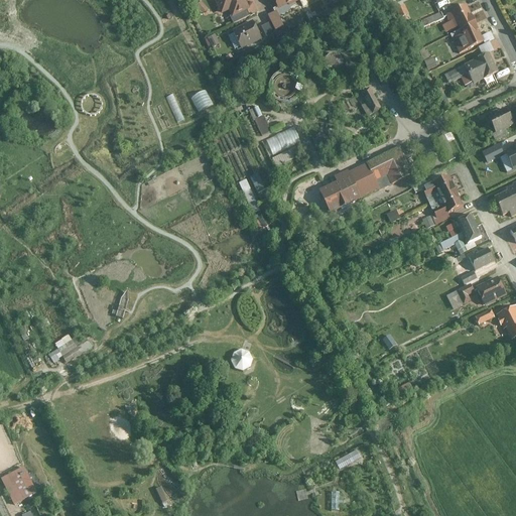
[(245,0),(215,0),(214,1),(222,17),(229,14),(232,20),(248,13),(251,11),(245,0)]
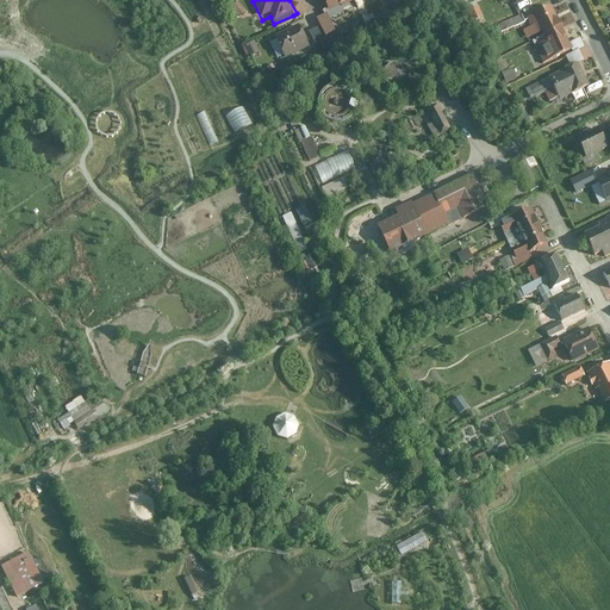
[(324,0),(332,14),(355,2),(353,0),(324,0)]
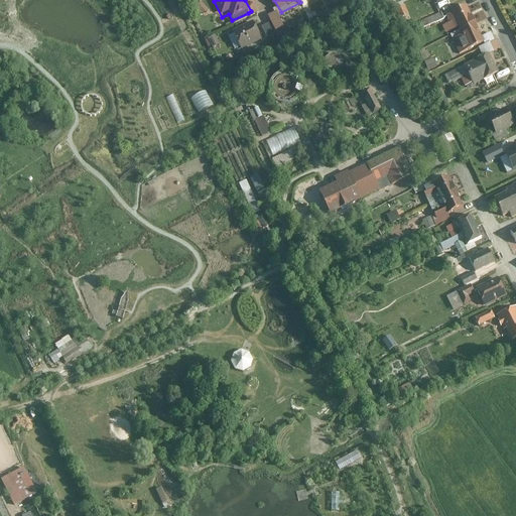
[(209,9),(202,2),(197,7),(204,14),(209,9)]
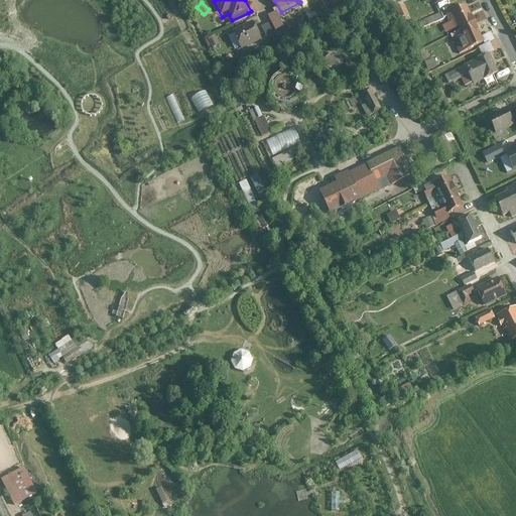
[(404,5),(396,9),(400,18),(408,14),(404,5)]
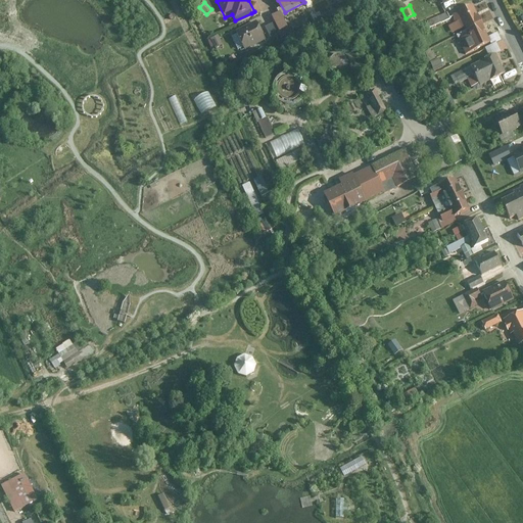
[(466,31),(468,33),(483,27),(474,7),(452,17),(456,25),(449,28),(454,36),(466,31)]
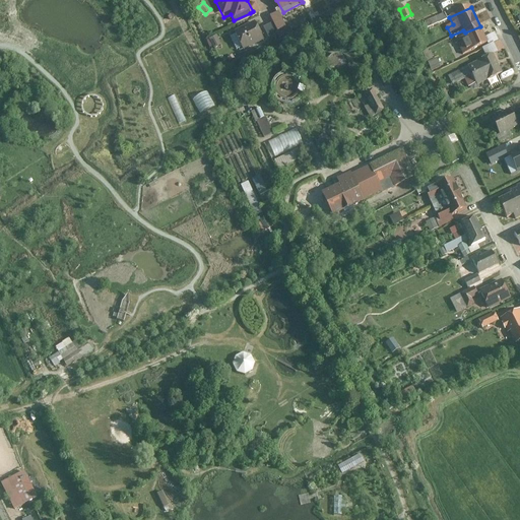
[(252,18),(250,13),(234,20),(233,20),(236,26),(252,18)]
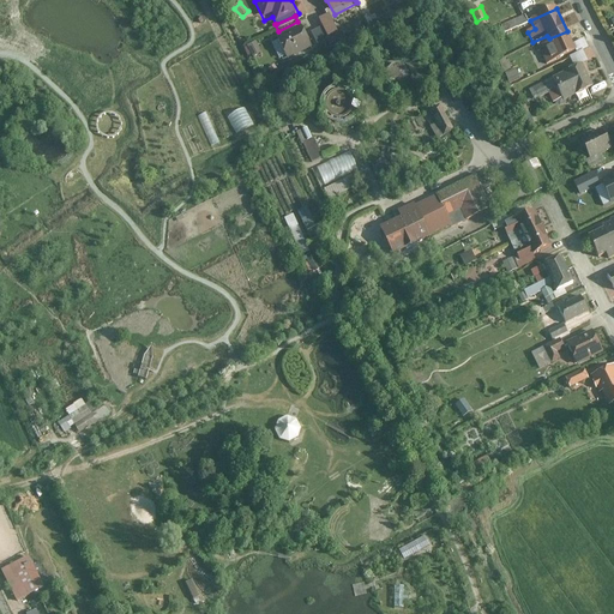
[(323,30),(327,41),(339,36),(331,18),(319,23),(323,30)]
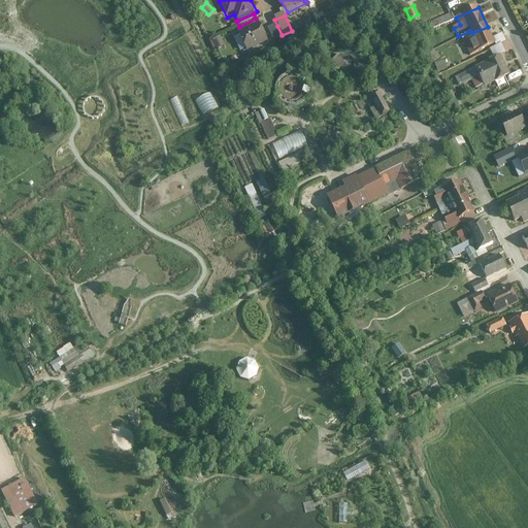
[(452,15),(432,24),(434,30),(455,21),(452,15)]
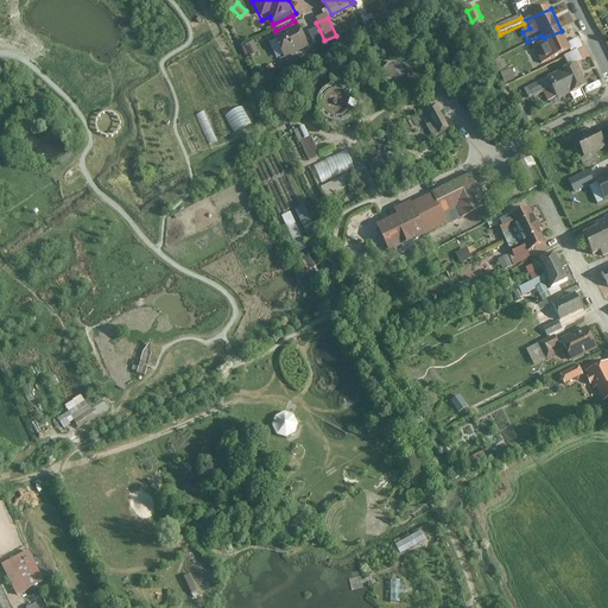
[(297,27),(273,39),(285,62),(309,50),(297,27)]
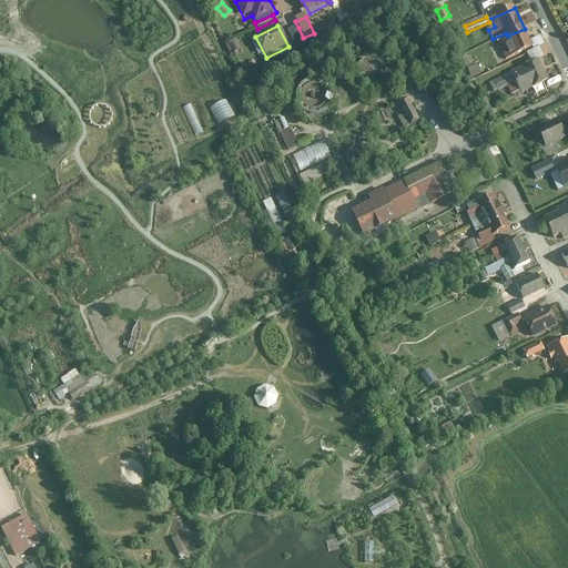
[(298,28),(288,32),(293,43),(303,38),(298,28)]
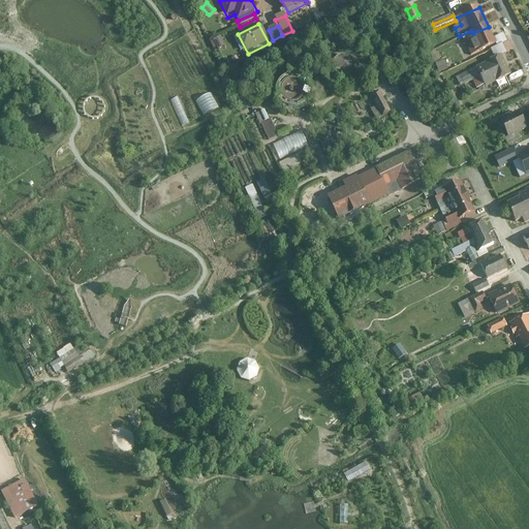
[(489,27),(473,33),(475,38),(465,42),(472,56),(497,44),(489,27)]
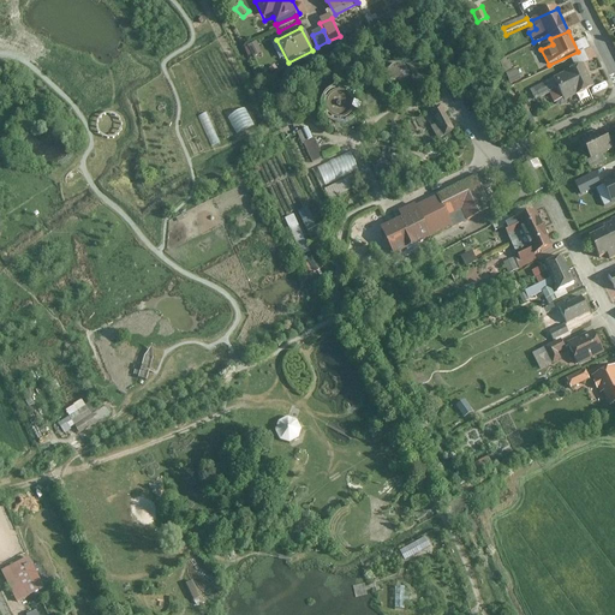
[(262,53),(256,42),(248,47),(252,58),(262,53)]
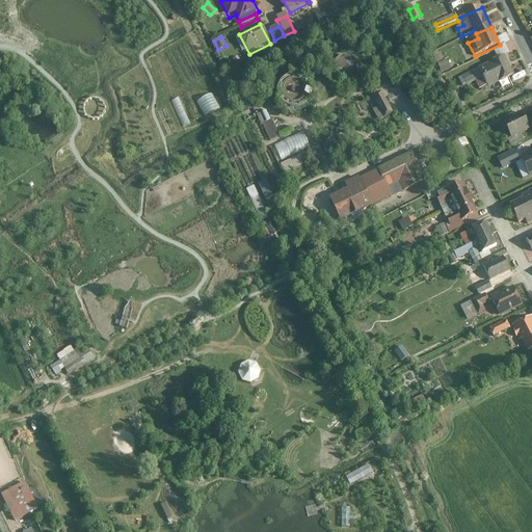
[(335,62),(335,67),(337,72),(341,75),(347,76),(352,74),(355,70),(356,64),(355,60),(353,56),(349,54),(345,54),(341,55),(337,58),(335,62)]
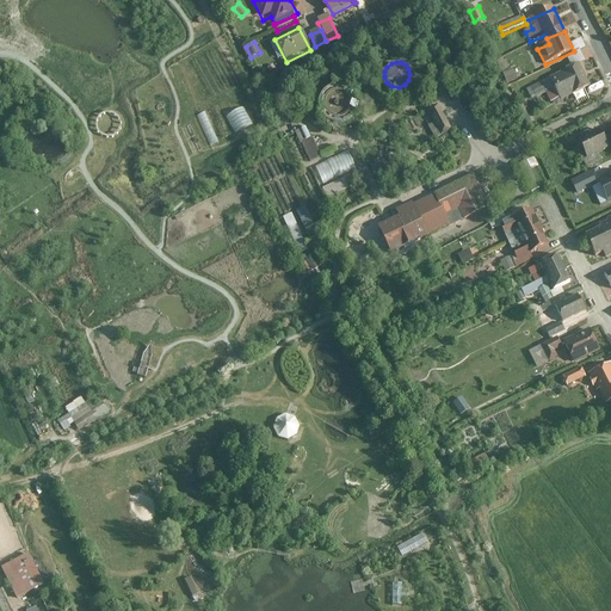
[(556,92),(586,78),(581,67),(551,81),(556,92)]
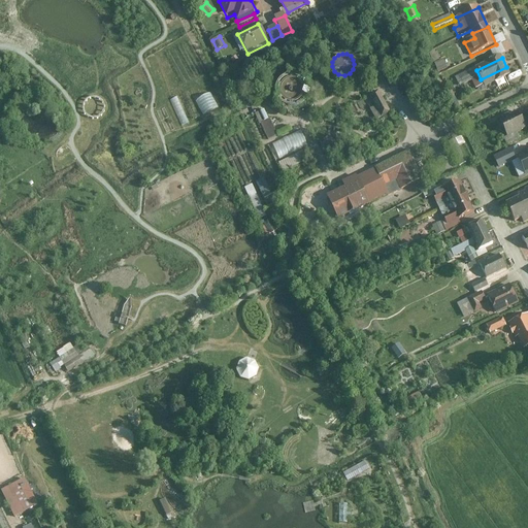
[(512,77),(506,67),(481,79),(486,89),(512,77)]
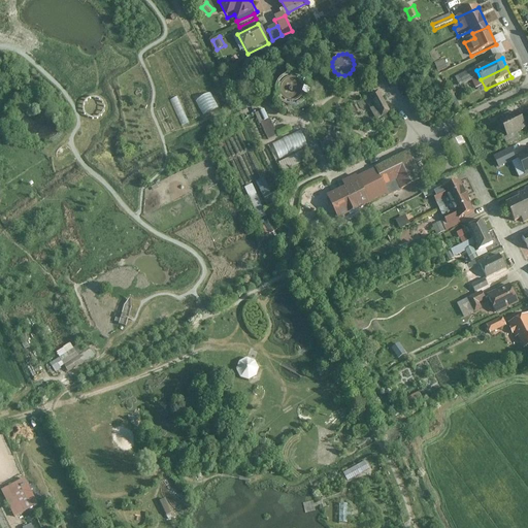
[(275,89),(276,94),(279,99),(284,103),(290,104),(296,104),(301,101),(305,97),(307,91),(307,85),(305,80),(302,76),(298,73),(293,72),(288,73),(283,75),(278,78),(276,84),(275,89)]
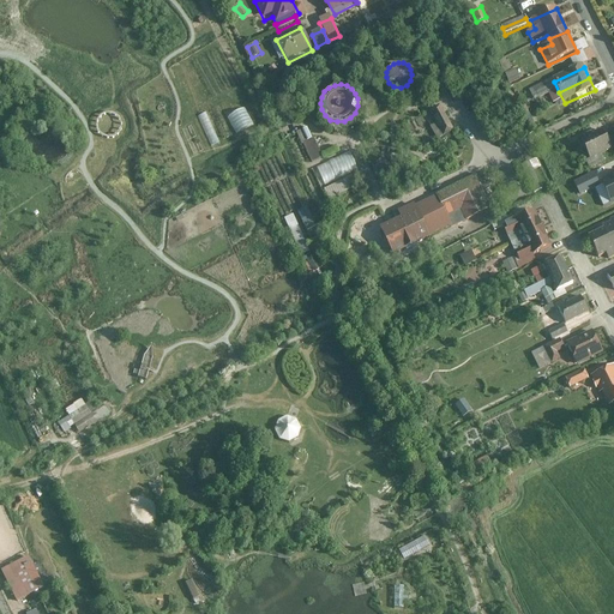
[(455,131),(440,104),(429,110),(444,137),(455,131)]
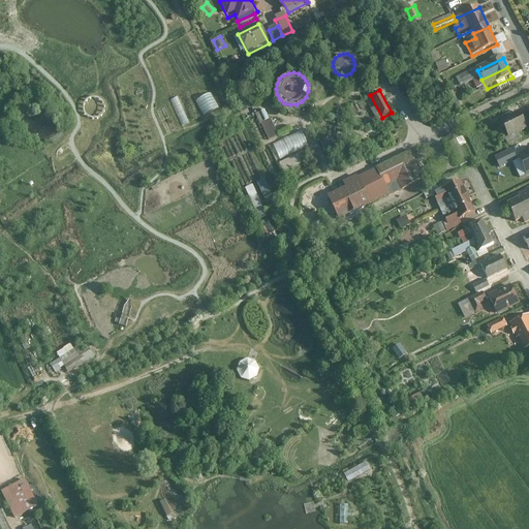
[(190,92),(173,99),(183,125),(200,118),(190,92)]
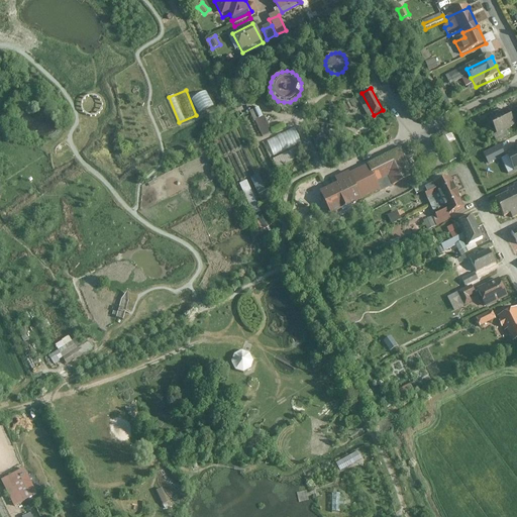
[(251,110),(262,136),(271,132),(261,107),(251,110)]
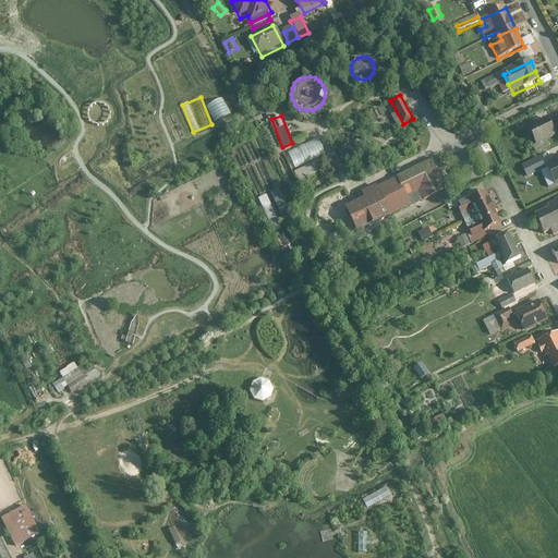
[(554,136),(546,119),(526,129),(534,146),(554,136)]
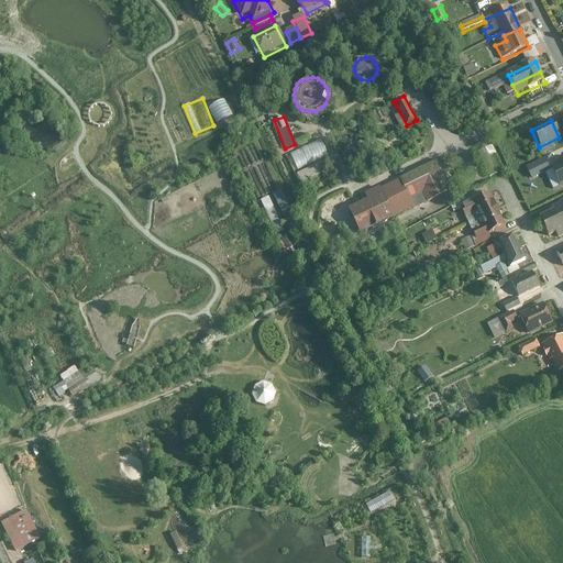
[(320,139),(290,154),(298,170),(328,155),(320,139)]
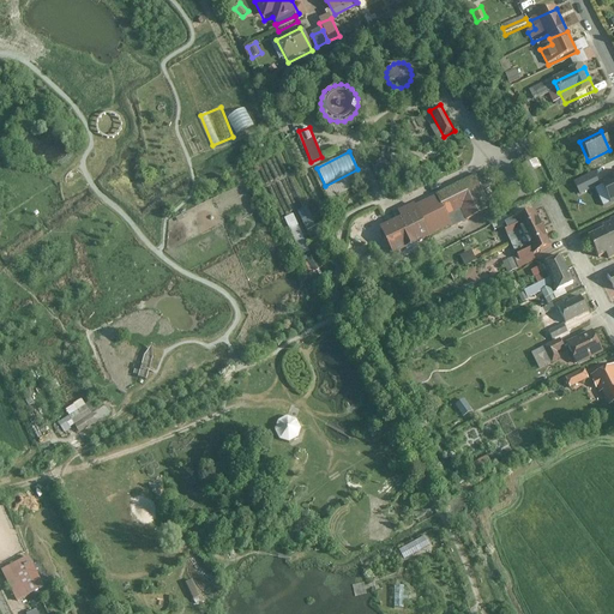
[(530,161),(522,164),(534,192),(543,188),(530,161)]
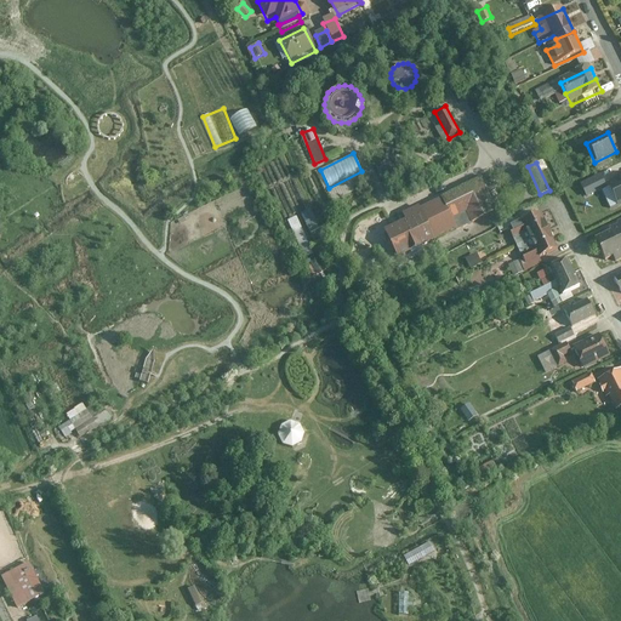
[(599,176),(580,184),(586,195),(605,186),(599,176)]
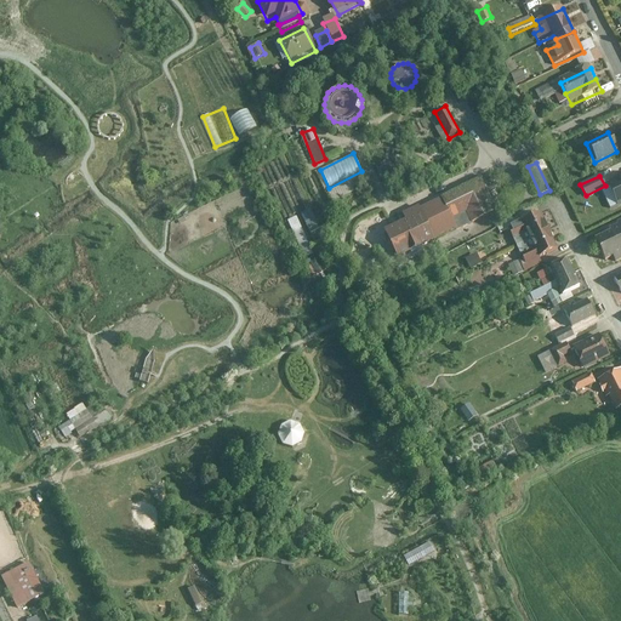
[(420,206),(436,238),(457,228),(453,218),(466,211),(472,222),(497,210),(480,177),(462,186),(420,206)]
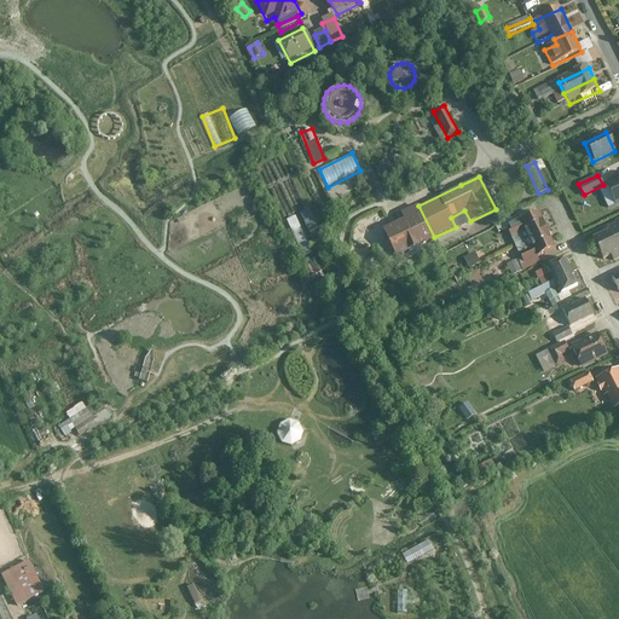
[(618,177),(605,185),(614,206),(618,203),(618,177)]
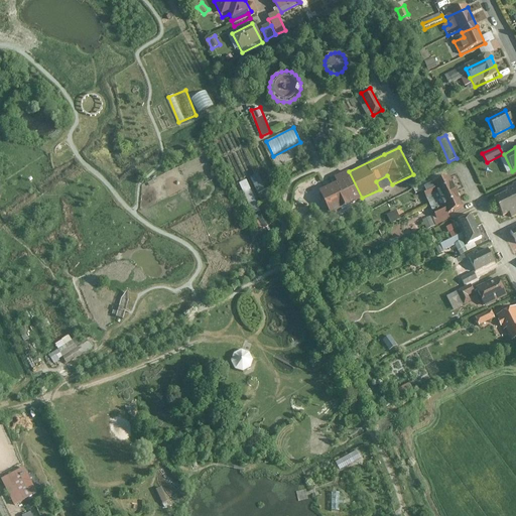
[(293,149),(272,159),(276,168),(297,158),(293,149)]
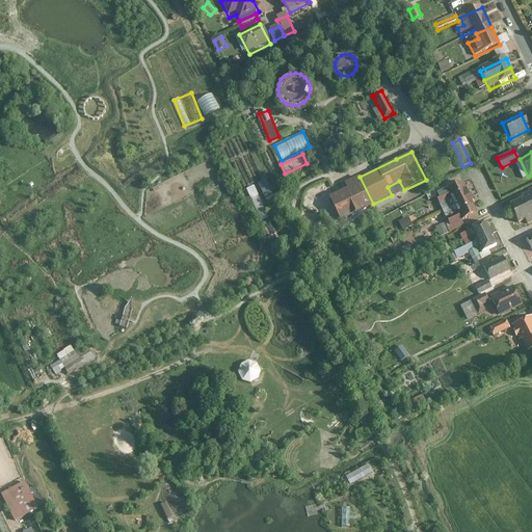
[(265,180),(257,183),(263,197),(271,193),(265,180)]
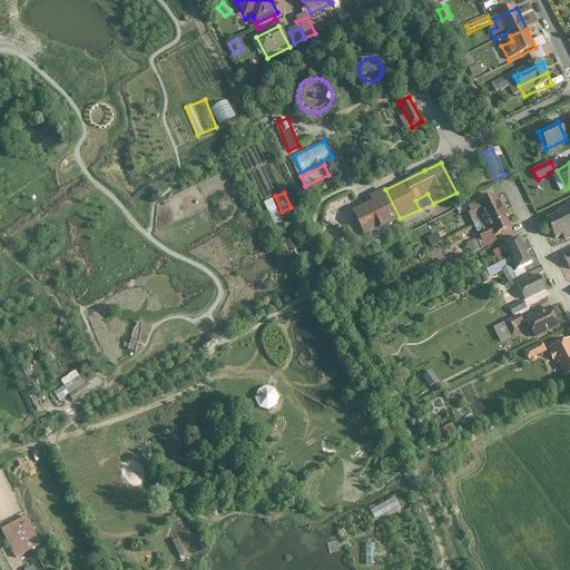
[(343,199),(345,207),(354,204),(352,197),(343,199)]
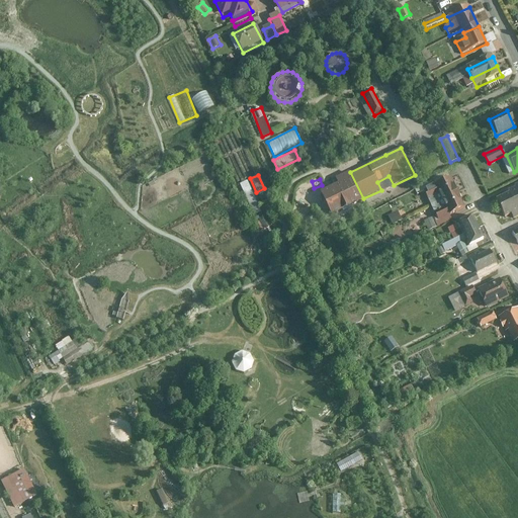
[(450,179),(436,186),(440,194),(443,200),(457,193),(454,186),(453,186),(450,179)]
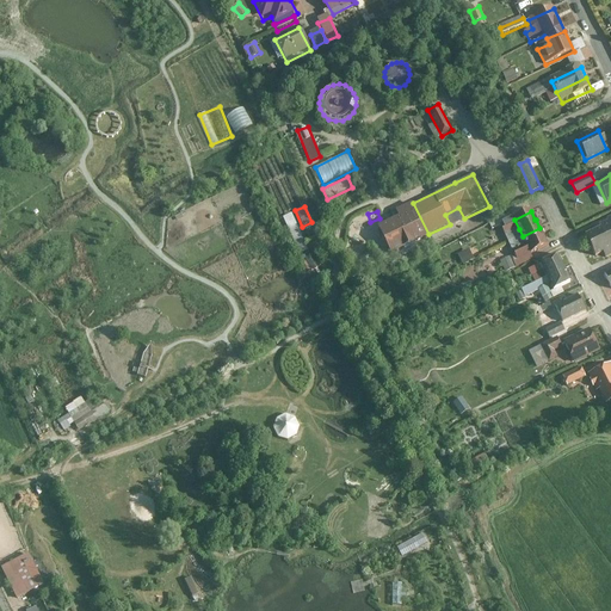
[(291,214),(283,218),(298,255),(308,251),(291,214)]
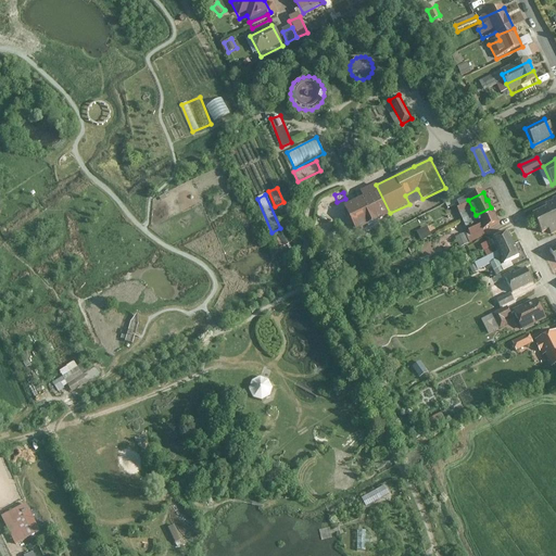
[(552,234),(555,231),(555,199),(529,213),(541,232),(548,228),(552,234)]
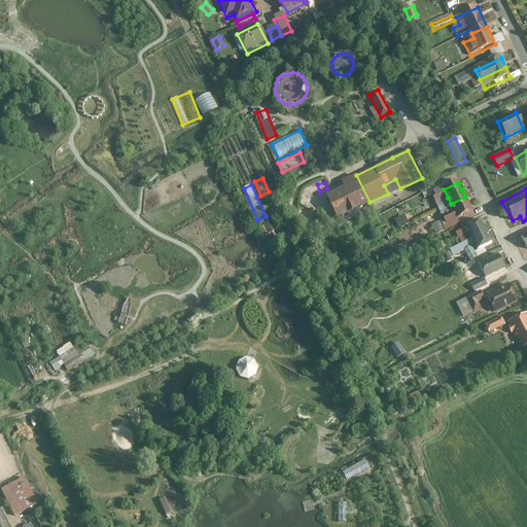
[(274,203),(269,191),(260,196),(266,207),(274,203)]
